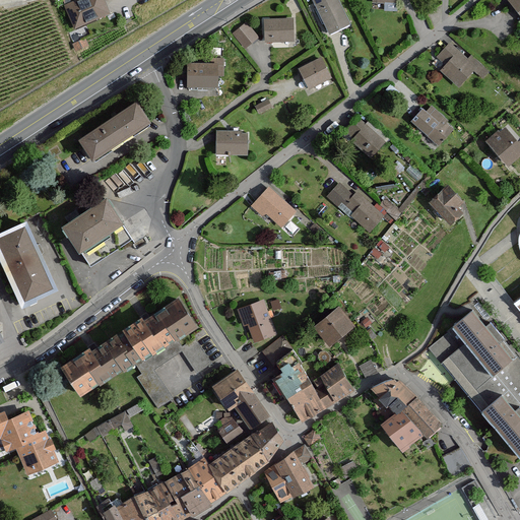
[(102,0),(79,0),(66,6),(76,27),(108,13),(102,0)]
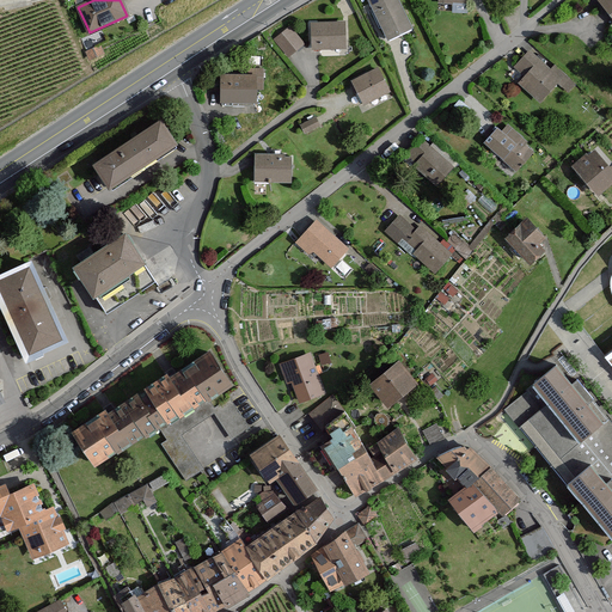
[(397,0),(367,0),(387,42),(412,30),(397,0)]
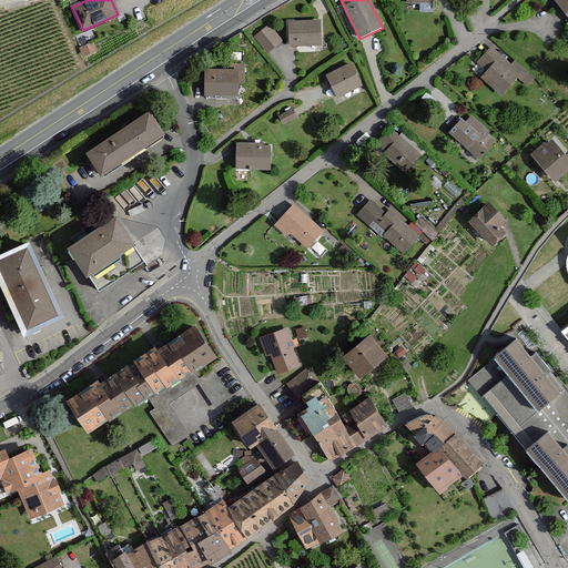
[(433,0),(406,0),(406,11),(433,12),(433,0)]
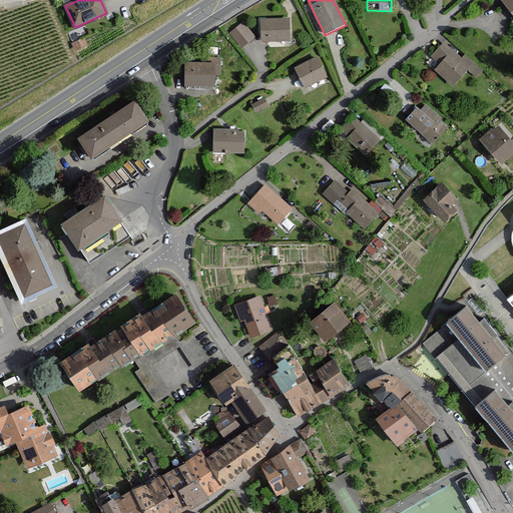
[(512,0),(497,0),(512,19),(512,0)]
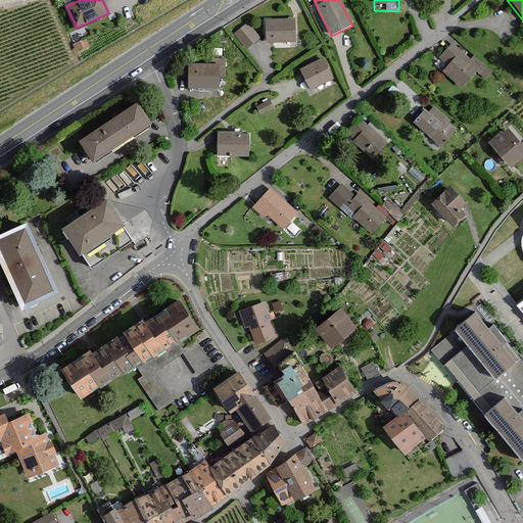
[(294,19),(264,20),(265,41),(294,40),(294,19)]
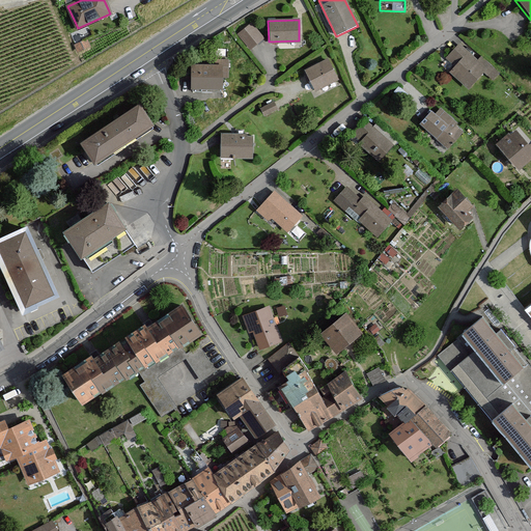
[(251,25),(239,35),(248,47),(260,37),(251,25)]
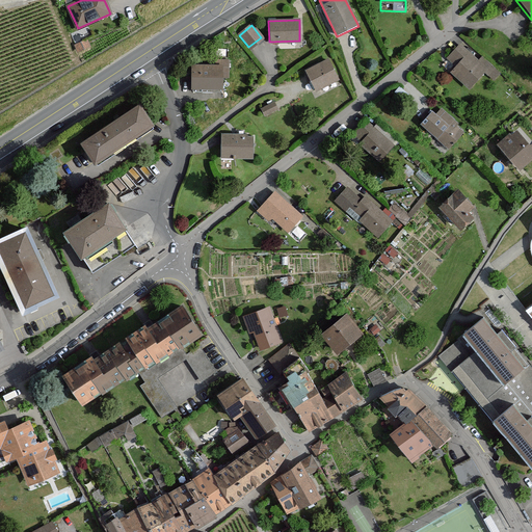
[(448,70),(468,87),(482,72),(491,80),(497,74),(478,56),(475,60),(456,43),(444,57),(452,65),(448,70)]
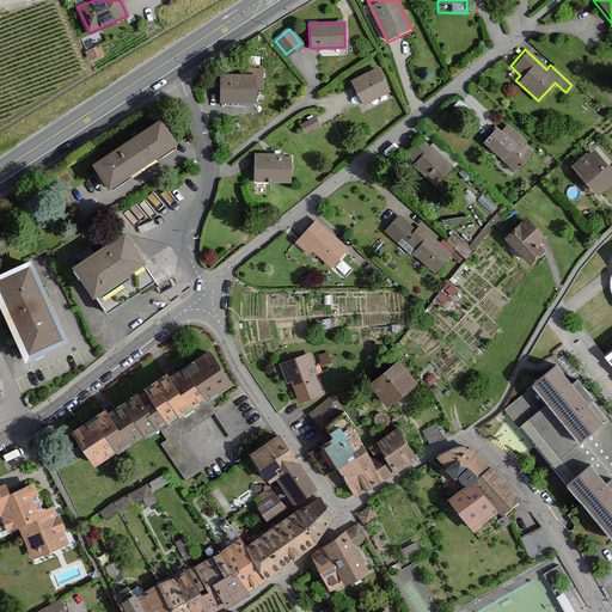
[(375,66),(348,79),(362,106),(390,93),(375,66)]
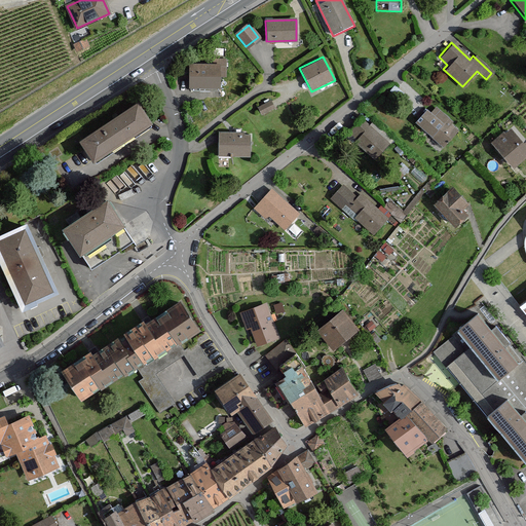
[(220,63),(188,63),(189,87),(220,87),(220,63)]
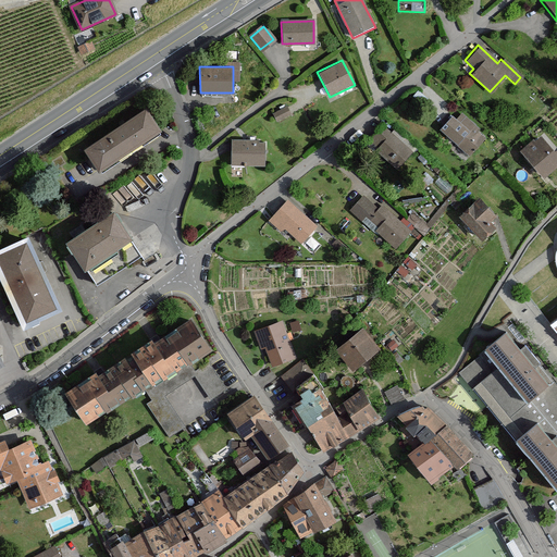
[(287,109),(273,115),(276,123),(291,118),(287,109)]
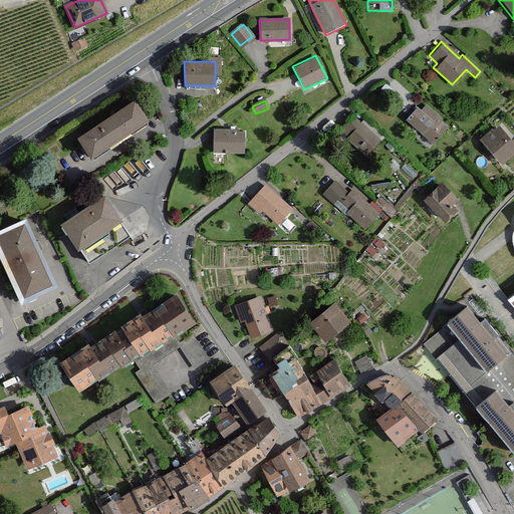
[(135,101),(78,139),(92,160),(148,122),(135,101)]
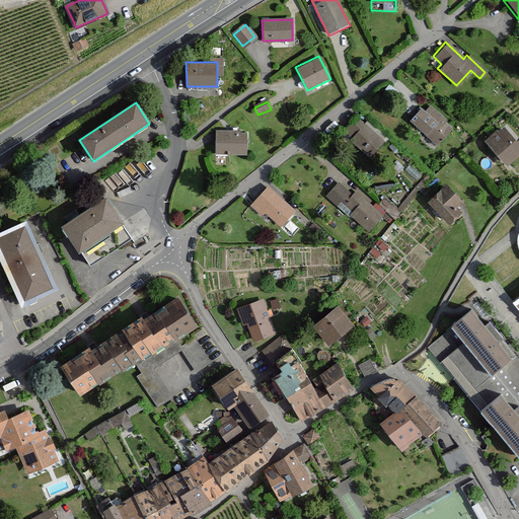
[(454,130),(430,104),(413,122),(437,146),(454,130)]
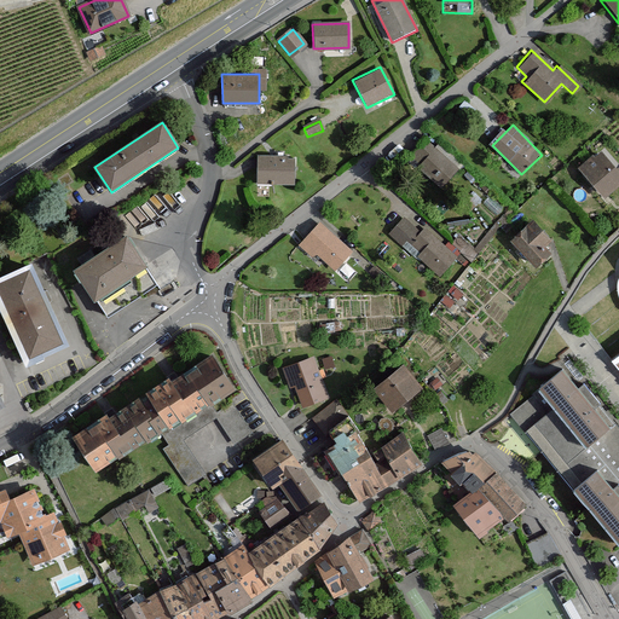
[(458,171),(427,140),(410,157),(441,187),(458,171)]
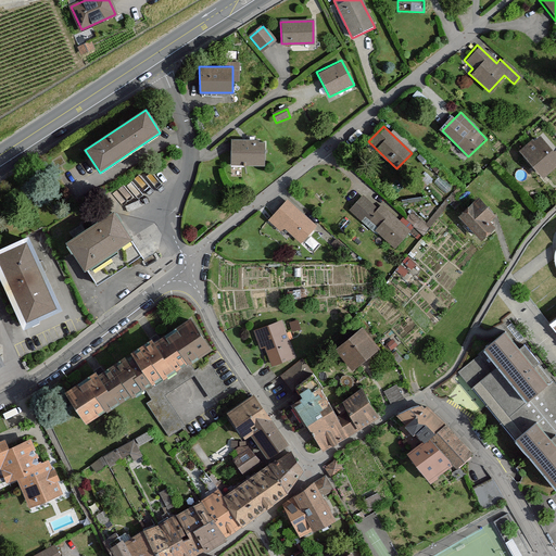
[(519,151),(542,178),(555,165),(555,155),(541,138),(533,144),(531,141),(519,151)]
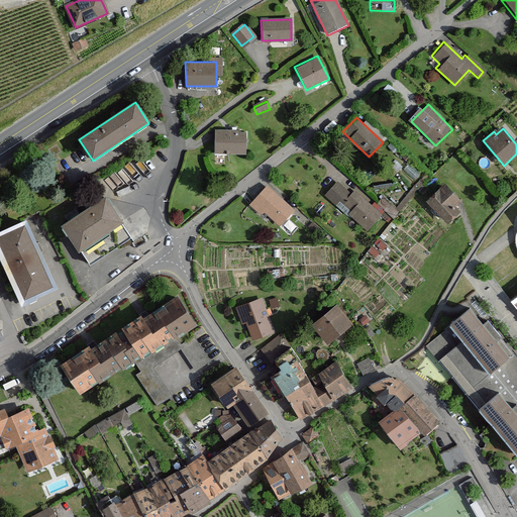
[(245,132),(216,131),(215,154),(244,156),(245,132)]
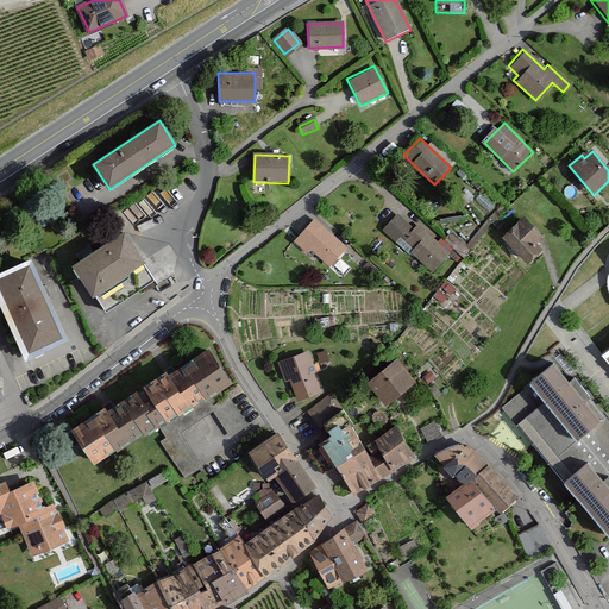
[(414,231),(396,215),(383,231),(432,274),(449,253),(418,226),(414,231)]
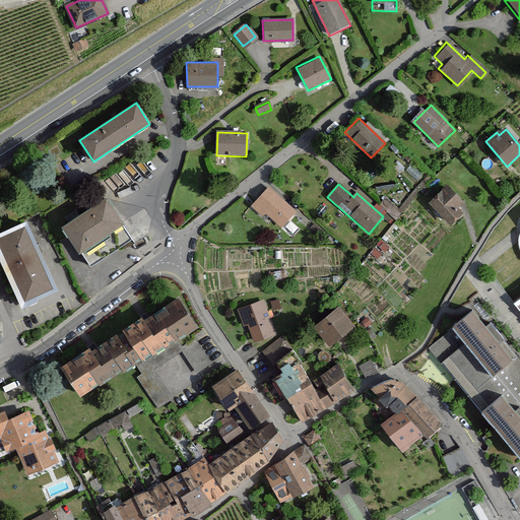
[(468,210),(449,186),(431,200),(451,224),(468,210)]
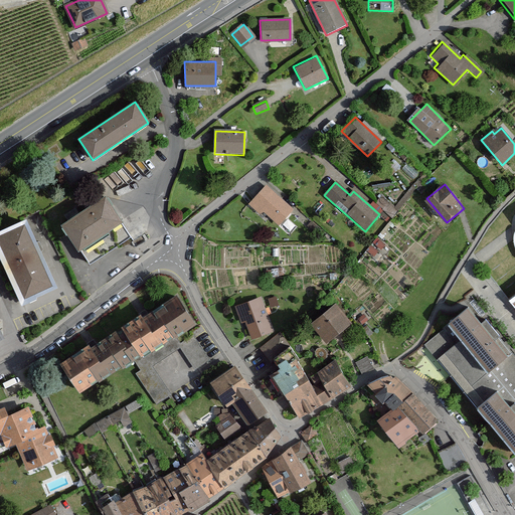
[(291,209),(265,187),(250,204),(276,226),(291,209)]
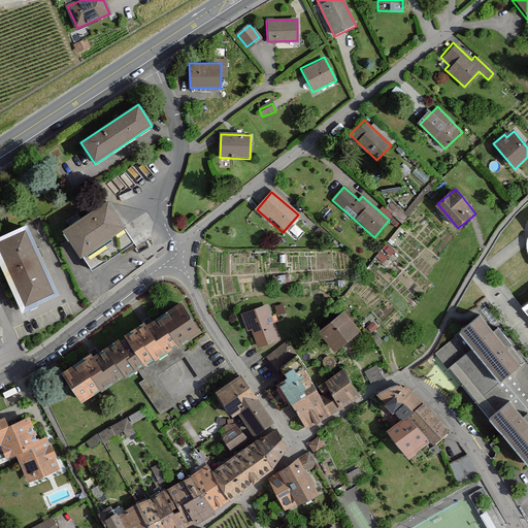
[(108,202),(64,231),(80,256),(83,255),(93,270),(135,242),(108,202)]
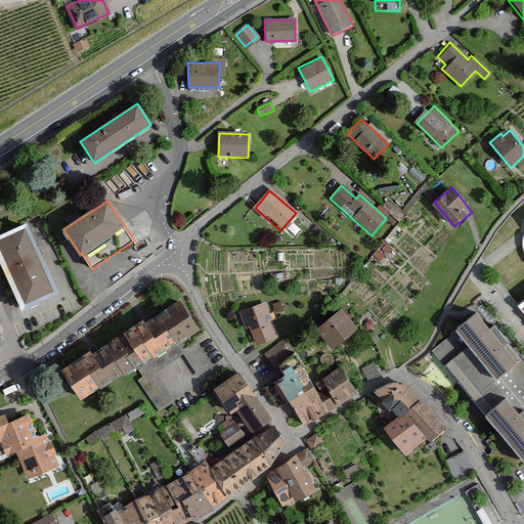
[(26,225),(0,236),(0,255),(24,306),(56,292),(26,225)]
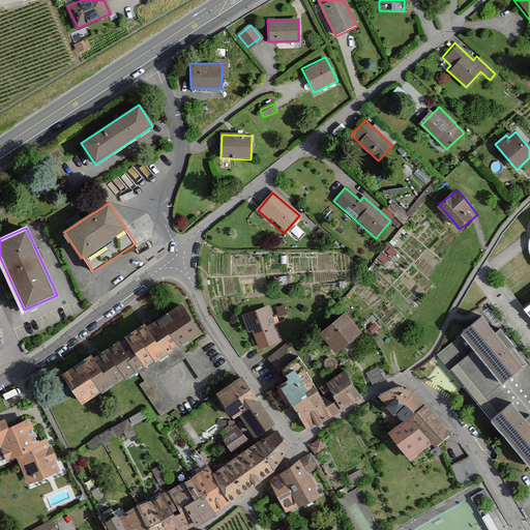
[(388,244),(384,249),(391,257),(395,252),(388,244)]
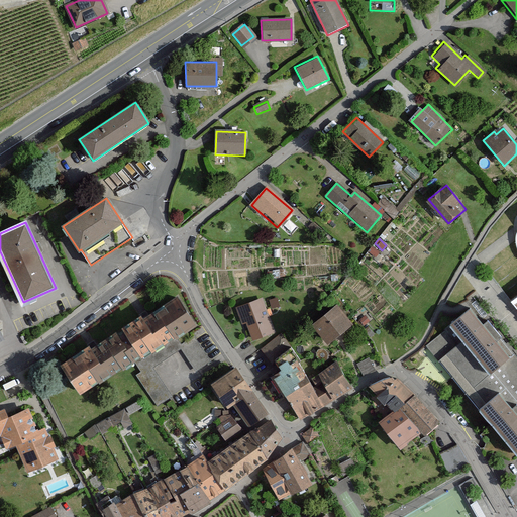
[(372,246),(368,250),(376,257),(380,252),(372,246)]
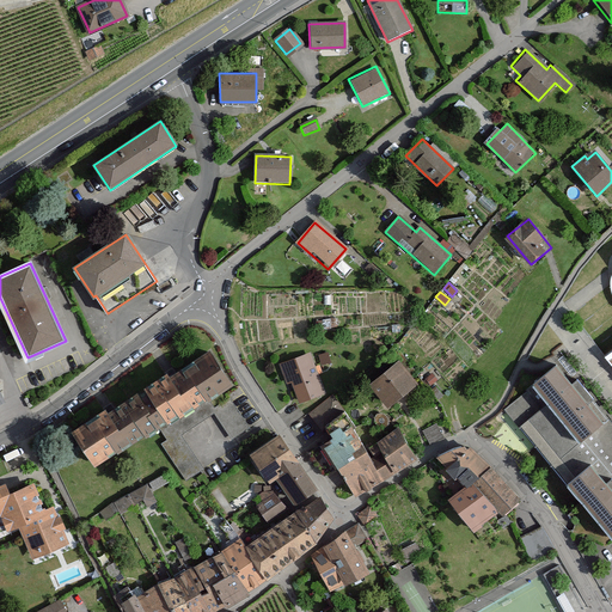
[(328,353),(319,355),(322,363),(330,361),(328,353)]
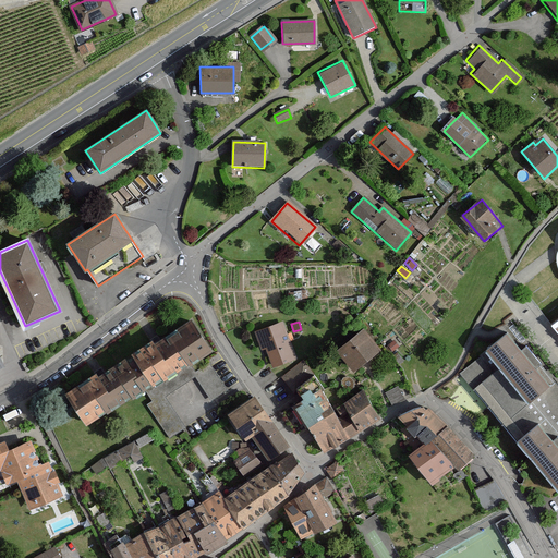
[(209,352),(190,323),(169,336),(189,365),(209,352)]
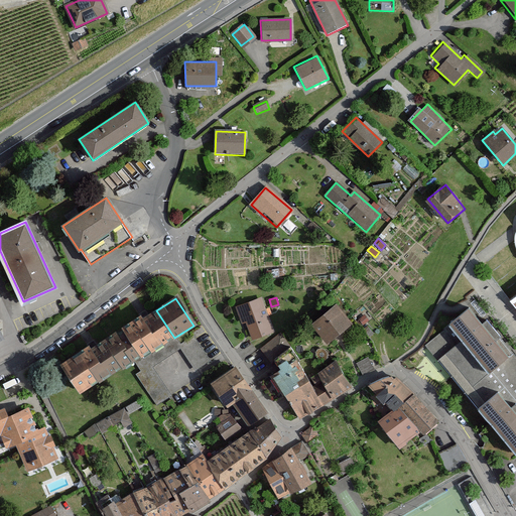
[(261,298),(241,306),(253,339),(273,331),(261,298)]
